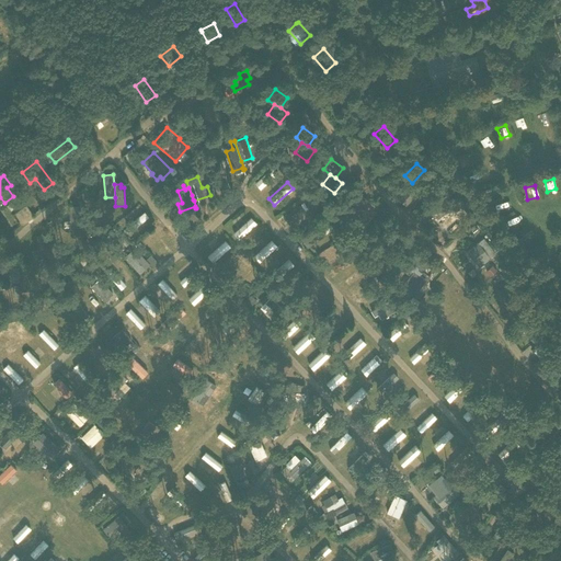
[(375,206),(370,203),(358,194),(351,205),(357,209),(367,216),(375,206)]
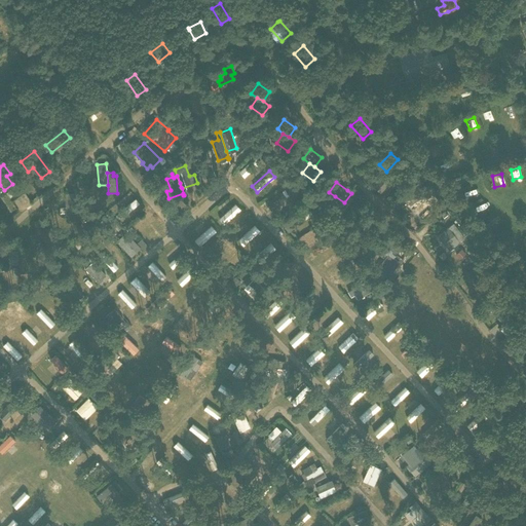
[(263,200),(267,207),(285,198),(280,191),(263,200)]
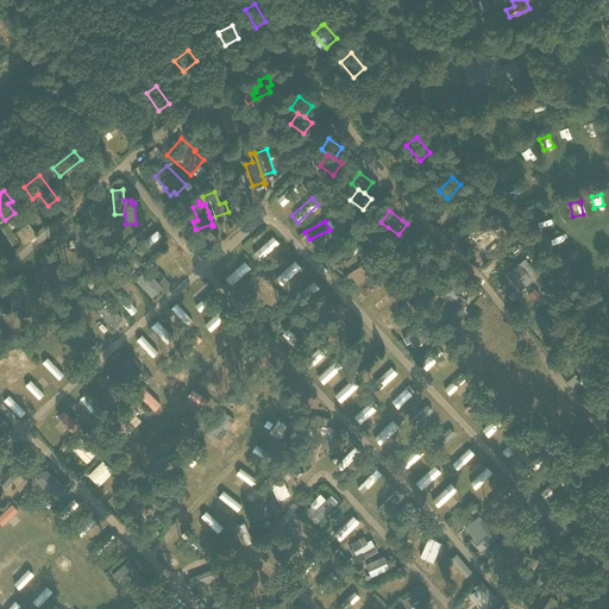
[(87,249),(87,242),(86,225),(75,225),(77,249),(87,249)]
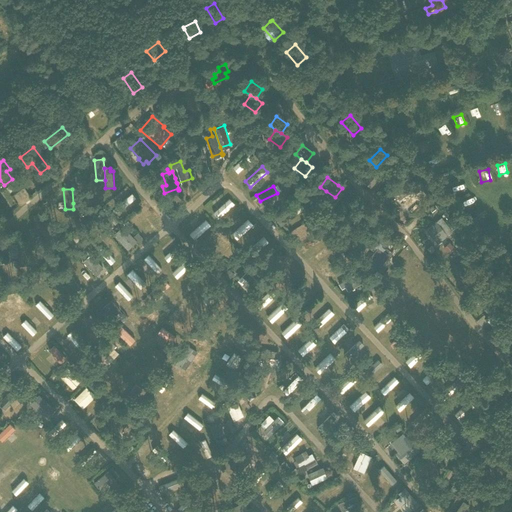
[(226,201),(233,194),(228,189),(221,196),(226,201)]
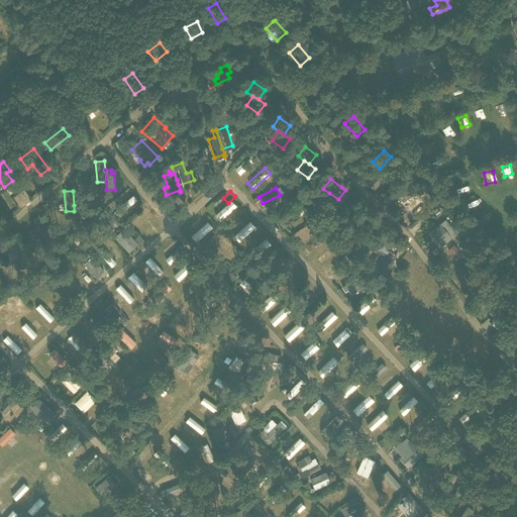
[(340,201),(338,199),(329,193),(322,202),(333,210),(340,201)]
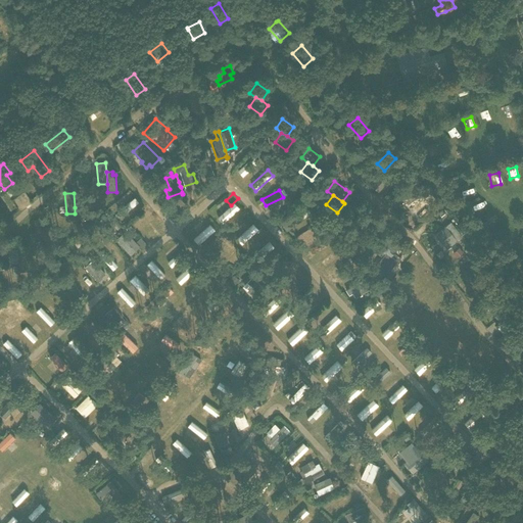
[(75,207),(75,214),(76,222),(85,221),(84,206),(75,207)]
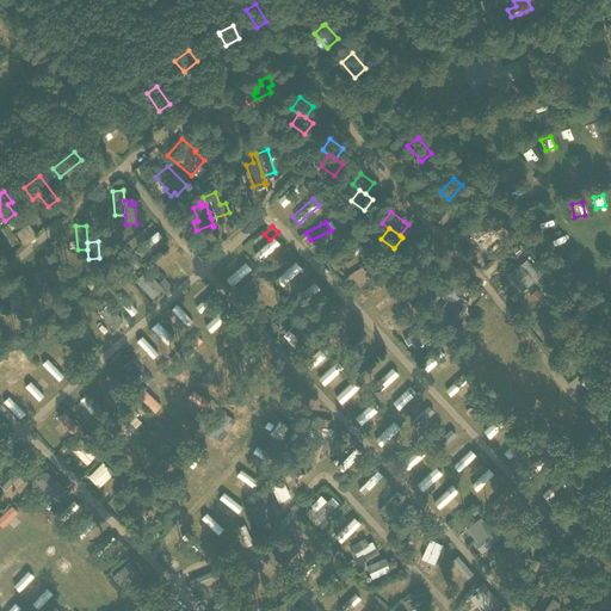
[(166,267),(183,255),(173,242),(156,255),(166,267)]
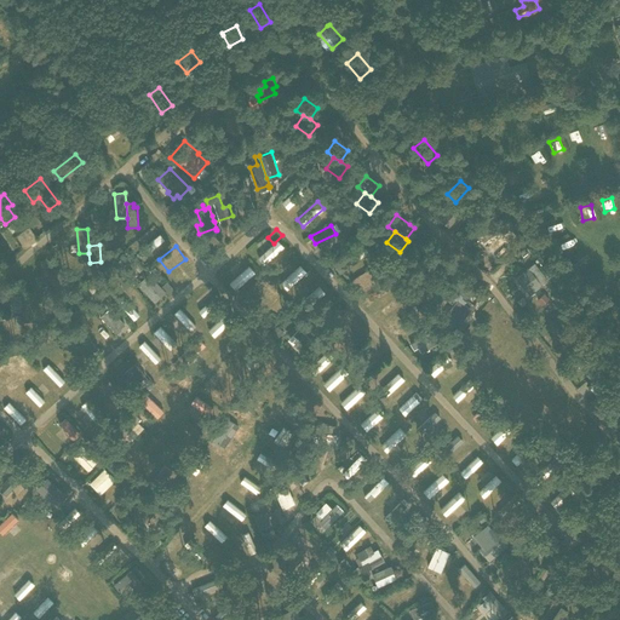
[(419,264),(426,269),(432,274),(441,263),(428,253),(419,264)]
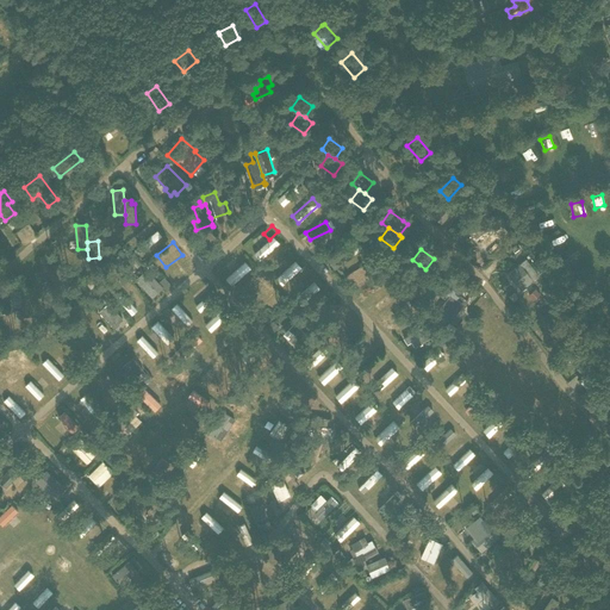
[(385,265),(390,260),(384,255),(379,260),(385,265)]
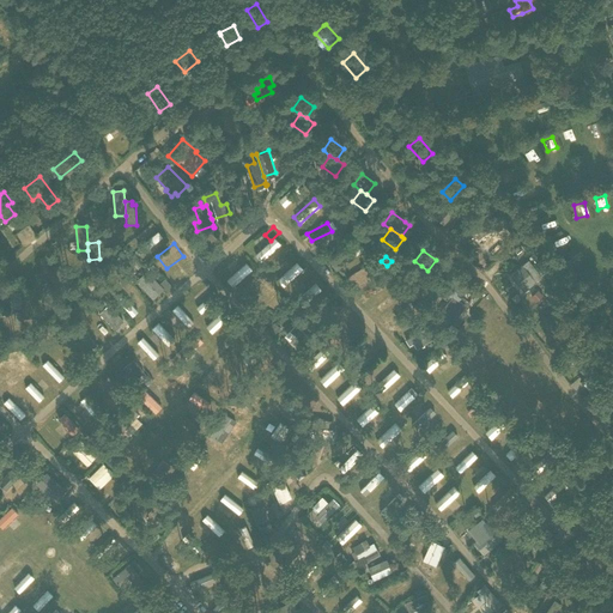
[(41,259),(42,283),(53,283),(52,268),(52,259),(41,259)]
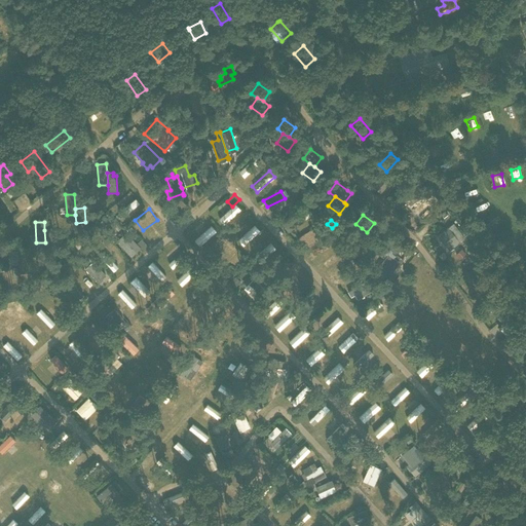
[(200,247),(217,230),(211,224),(194,240),(200,247)]
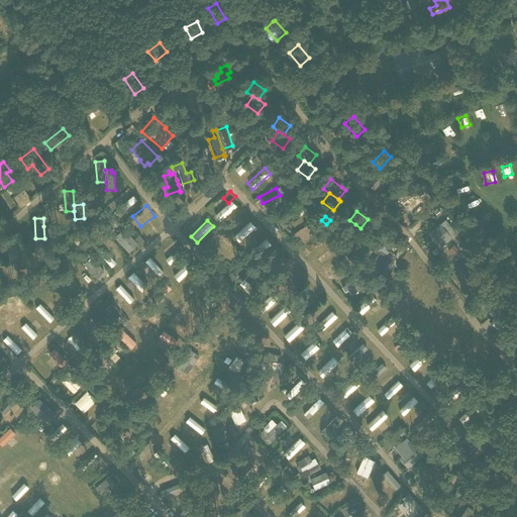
[(233,235),(239,241),(255,226),(249,220),(233,235)]
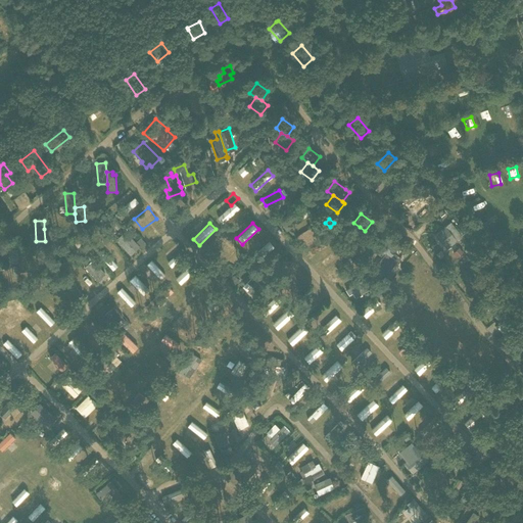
[(462,237),(450,223),(436,234),(446,248),(462,237)]
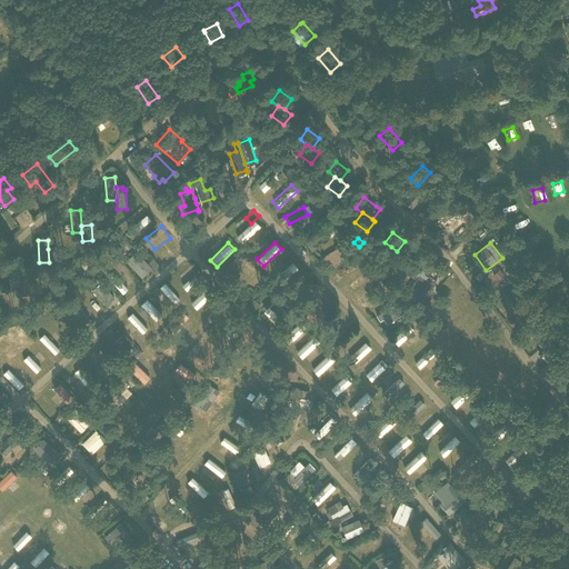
[(403,256),(397,251),(391,247),(383,258),(396,267),(403,256)]
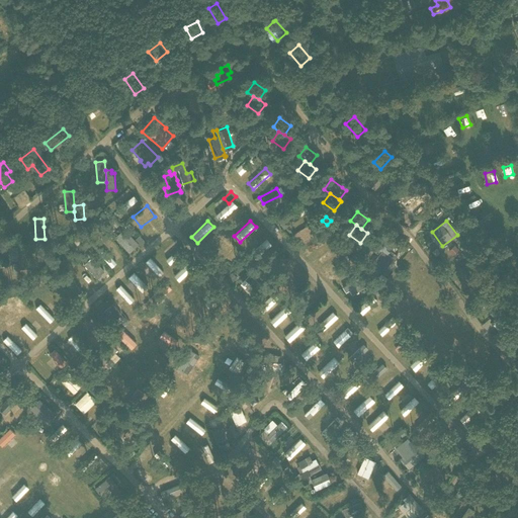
[(45,247),(54,246),(53,226),(44,227),(45,239),(45,247)]
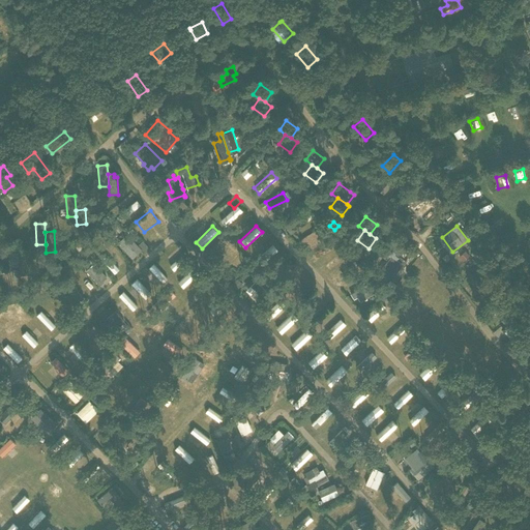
[(117,242),(130,258),(141,249),(127,234),(117,242)]
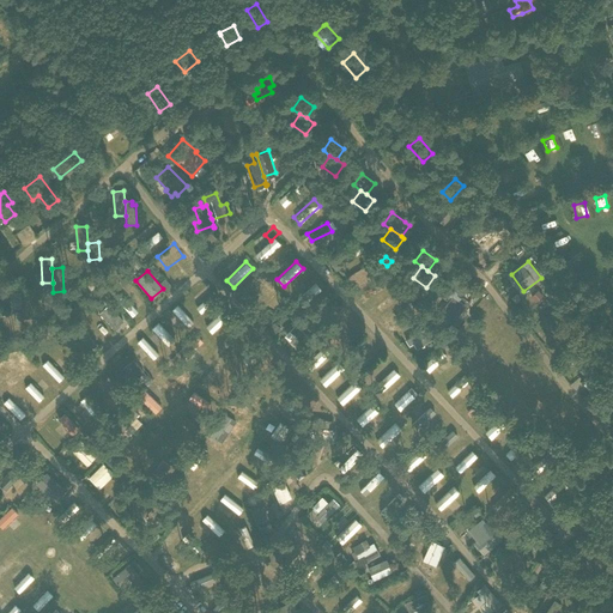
[(161,283),(164,277),(158,272),(153,278),(161,283)]
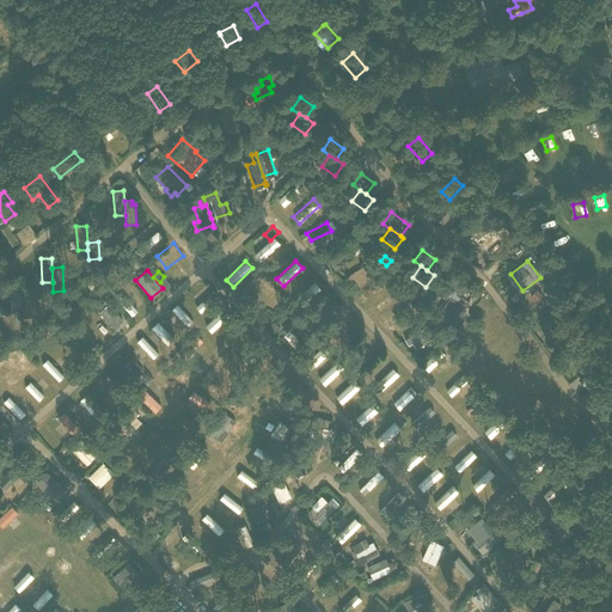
[(166,292),(172,287),(166,277),(159,282),(166,292)]
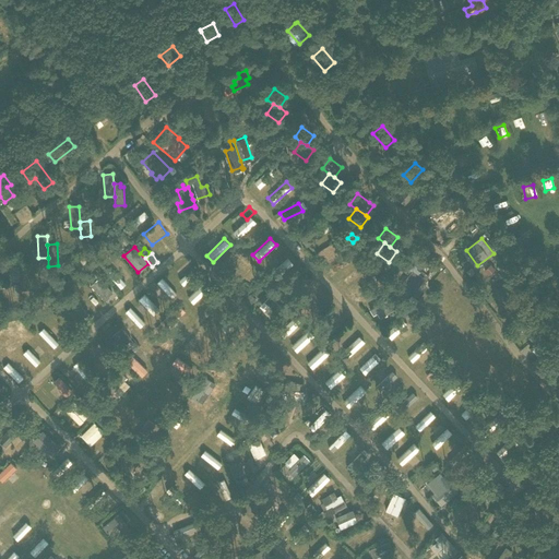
[(413,270),(418,274),(426,264),(414,256),(406,265),(413,270)]
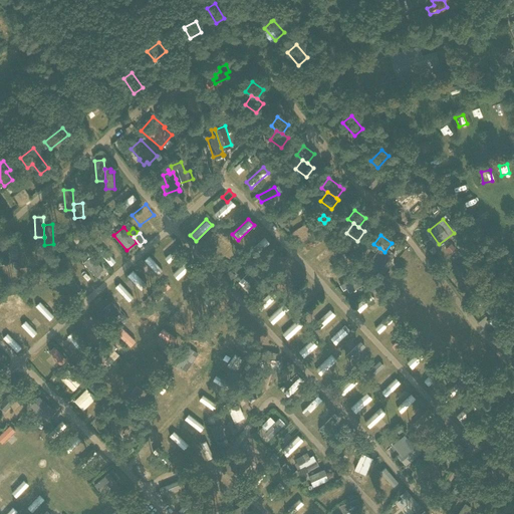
[(10,260),(18,260),(18,248),(18,245),(9,246),(10,260)]
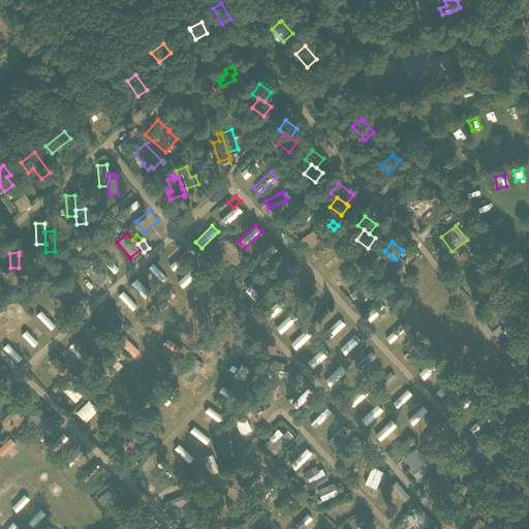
[(114,273),(119,268),(106,253),(100,258),(114,273)]
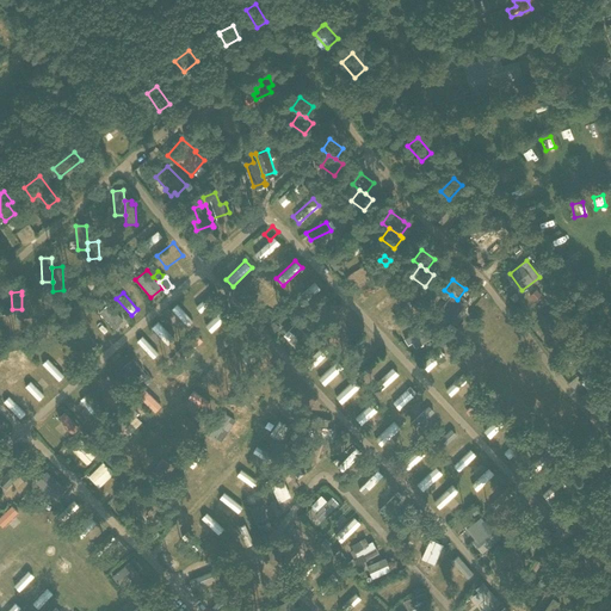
[(32,295),(22,295),(22,309),(23,319),(34,319),(32,295)]
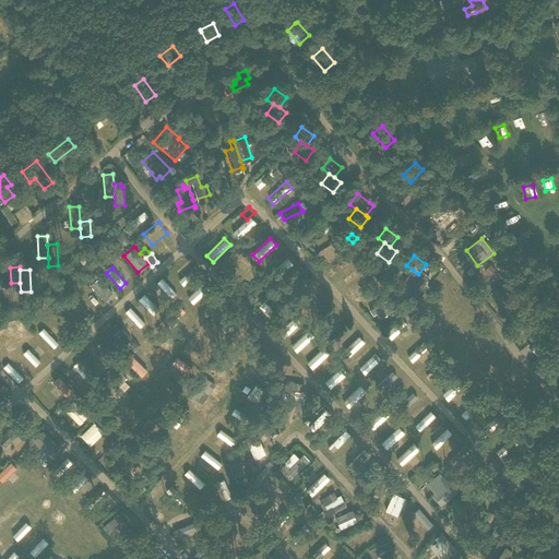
[(405,280),(417,288),(425,278),(418,274),(413,270),(405,280)]
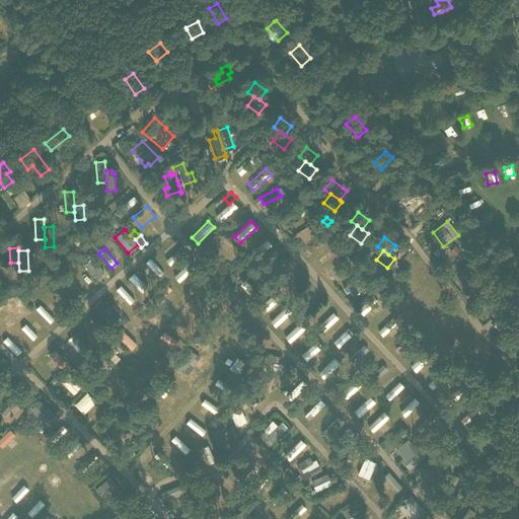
[(91,256),(82,265),(96,280),(105,272),(91,256)]
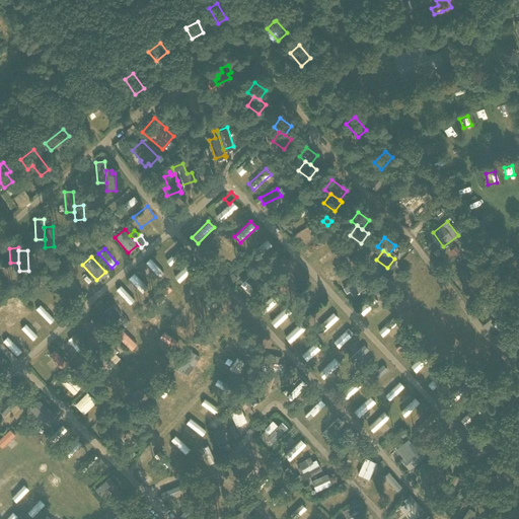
[(160,277),(165,272),(149,256),(144,263),(160,277)]
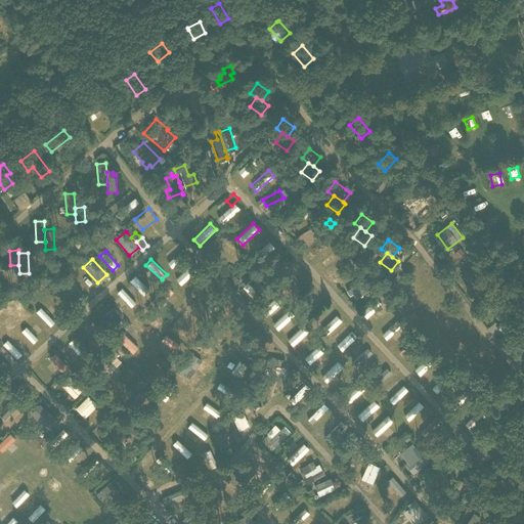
[(486,276),(475,263),(466,272),(477,285),(486,276)]
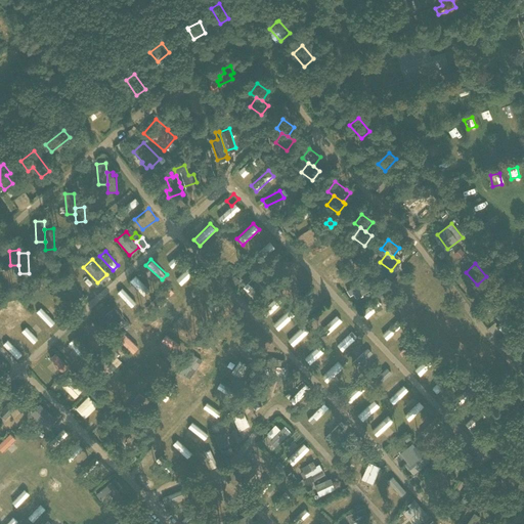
[(331,276),(338,282),(342,277),(334,272),(331,276)]
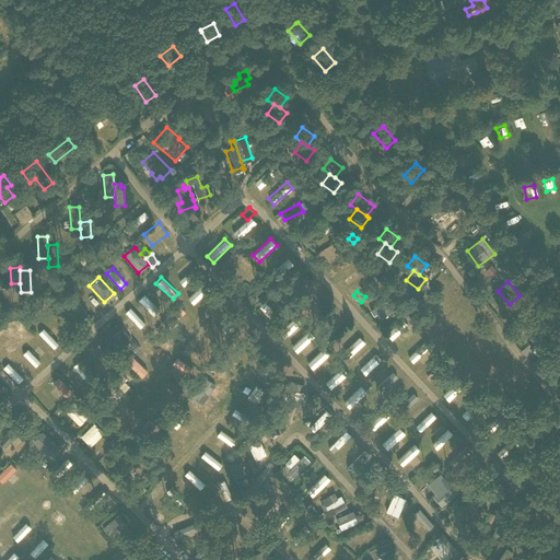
[(150,314),(156,308),(144,293),(138,299),(150,314)]
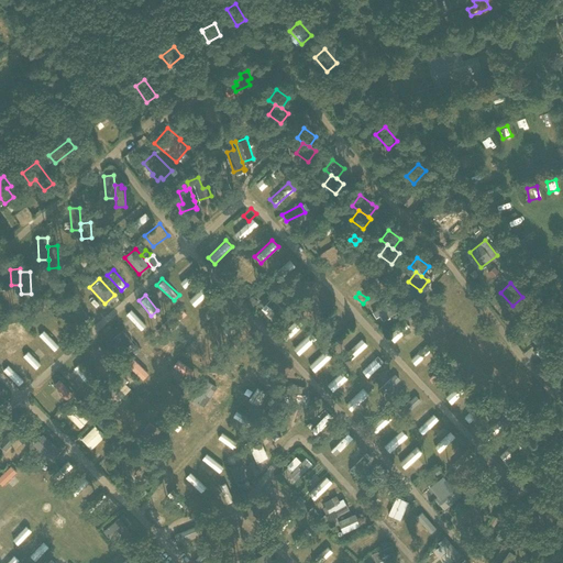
[(374,317),(378,315),(382,320),(399,309),(393,297),(371,311),(374,317)]
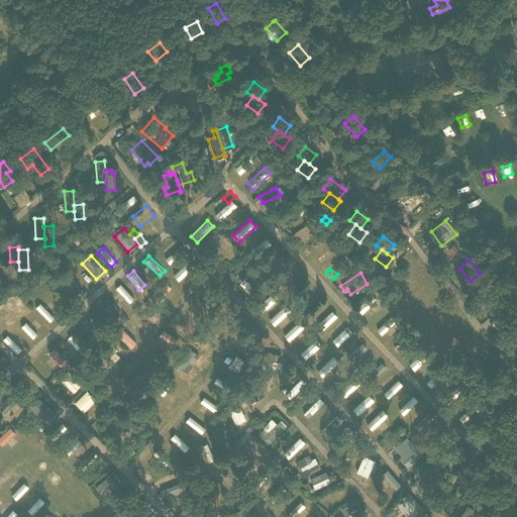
[(71,299),(82,291),(71,275),(60,283),(71,299)]
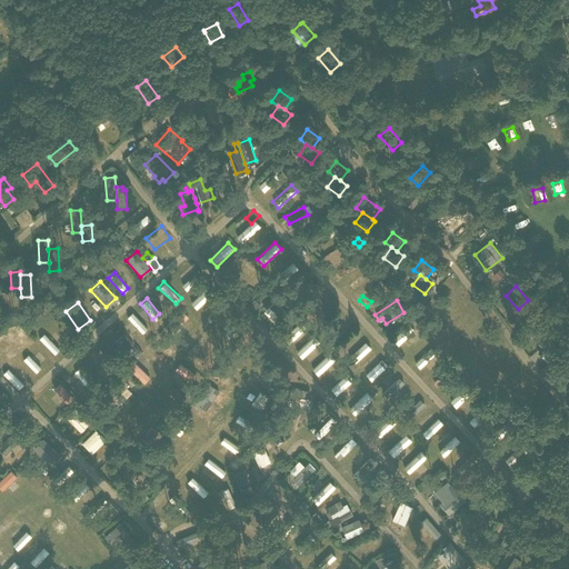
[(181,308),(165,325),(172,332),(189,316),(181,308)]
